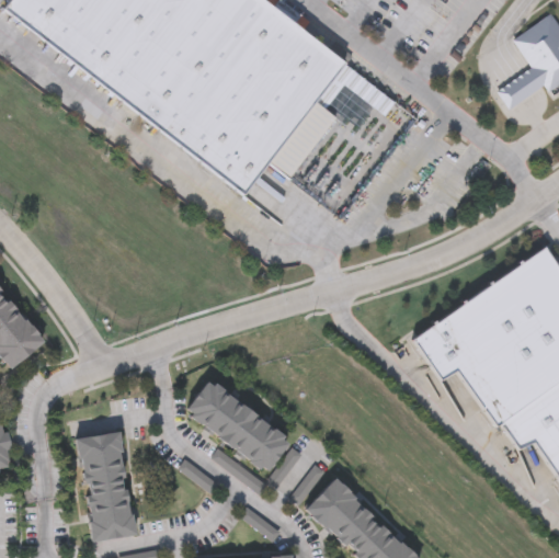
[(337,116),(289,177),(271,162),(248,192),(6,6),(10,0),(270,0),(349,60),(318,101),(337,116)]
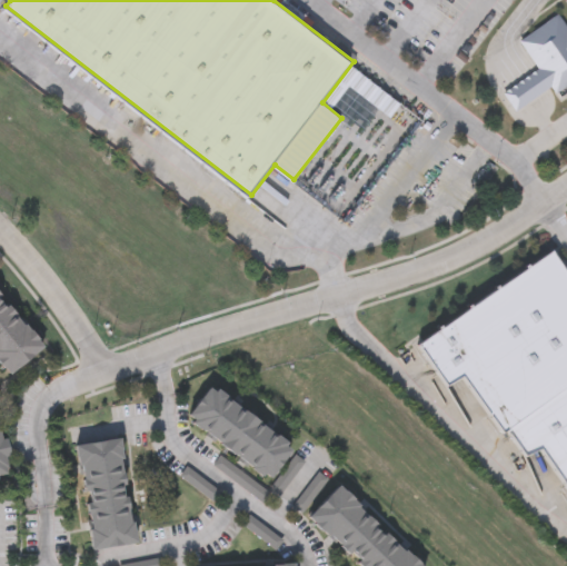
[(520,38),(560,12),(566,21),(566,83),(565,85),(566,87),(566,95),(561,98),(554,86),(528,101),(517,108),(505,90),(516,82),(539,68),(520,38)]
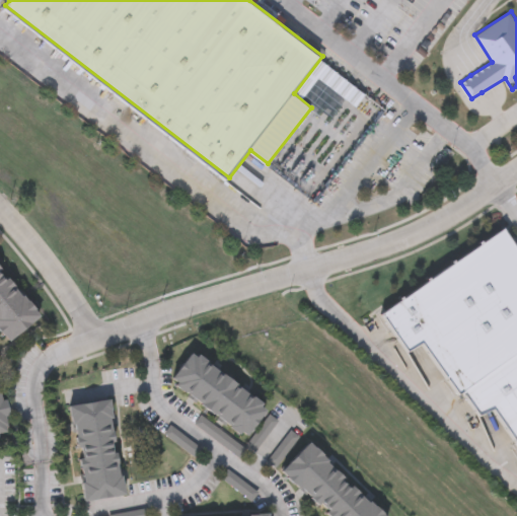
[(516,353),(463,390),(429,341),(412,353),(383,311),(506,228),(516,244),(516,353)]
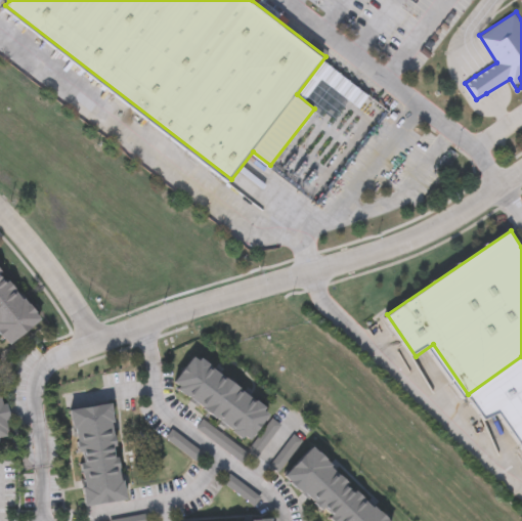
[(0,330),(0,263),(42,320),(10,344),(0,330)]
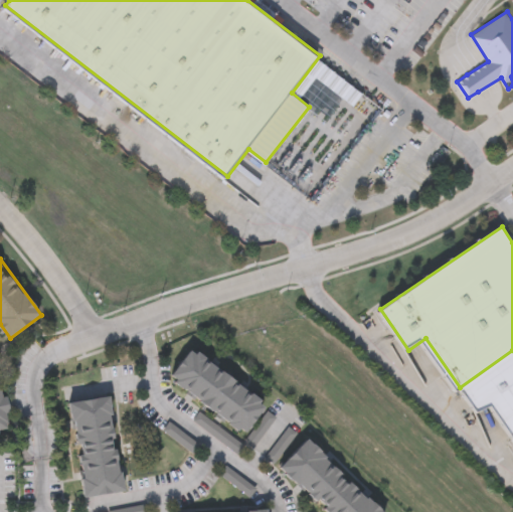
[(194,347),(269,404),(246,434),(172,376),(194,347)]
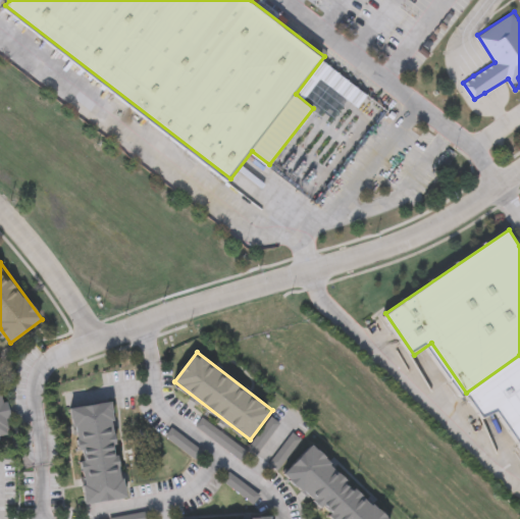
[(519,436),(502,410),(485,421),(466,393),(519,355),(519,436)]
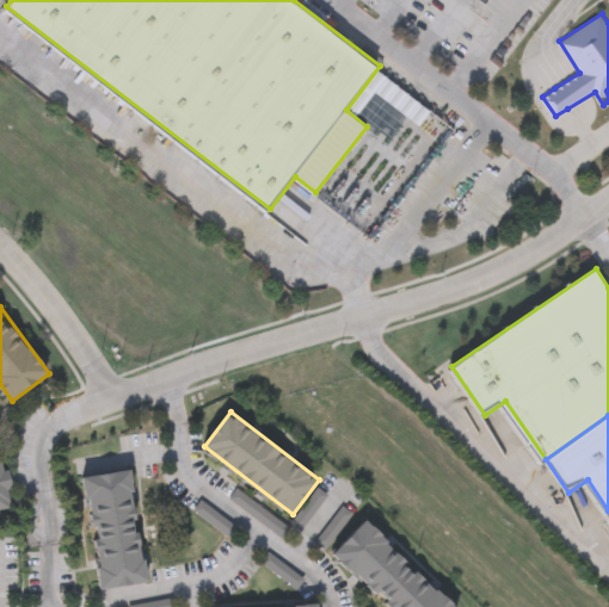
[(0,452),(5,452),(13,512),(0,513),(0,452)]
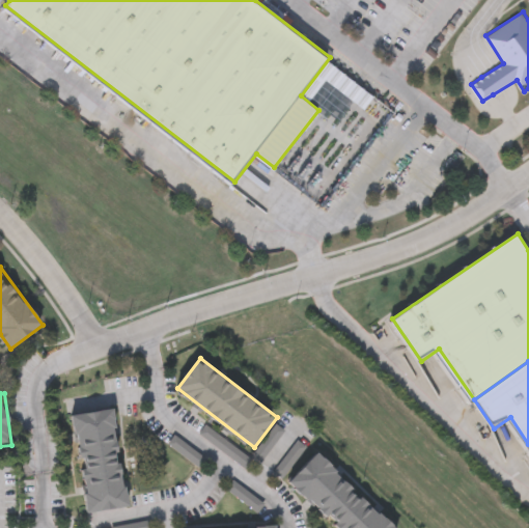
[(88,511),(77,413),(117,409),(129,506),(88,511)]
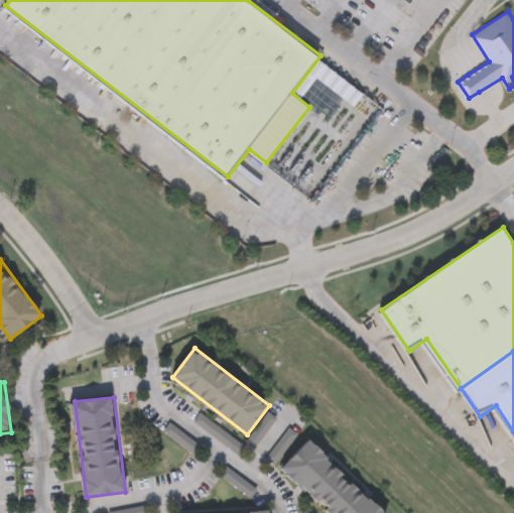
[(330,512),(282,467),(310,438),(385,512),(330,512)]
